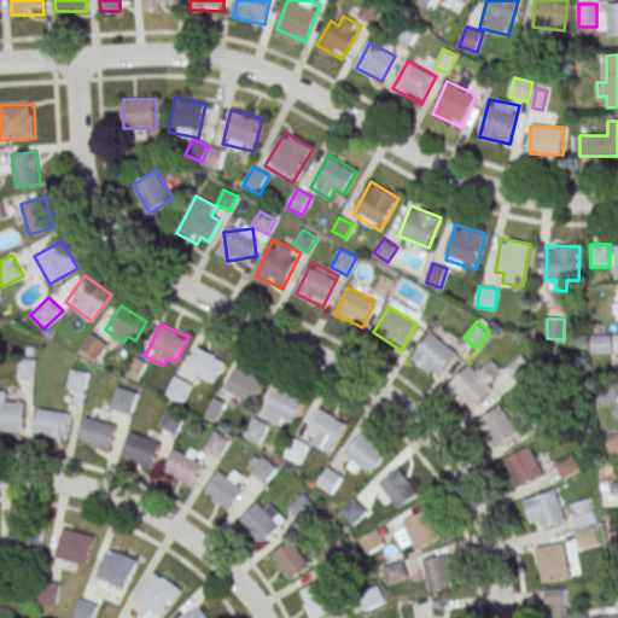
[(109,343),(91,331),(80,349),(98,360),(109,343)]
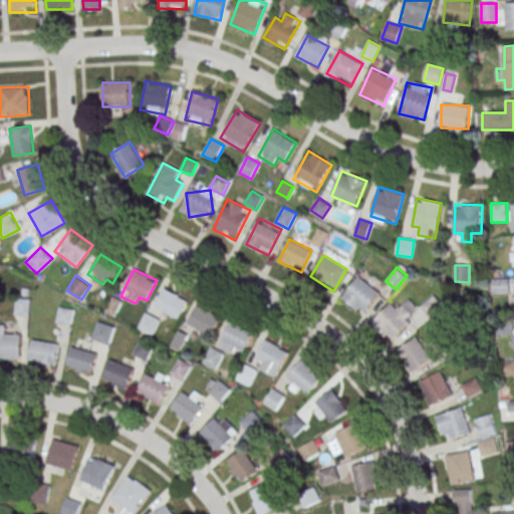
[(342,297),(363,314),(380,293),(359,276),(342,297)]
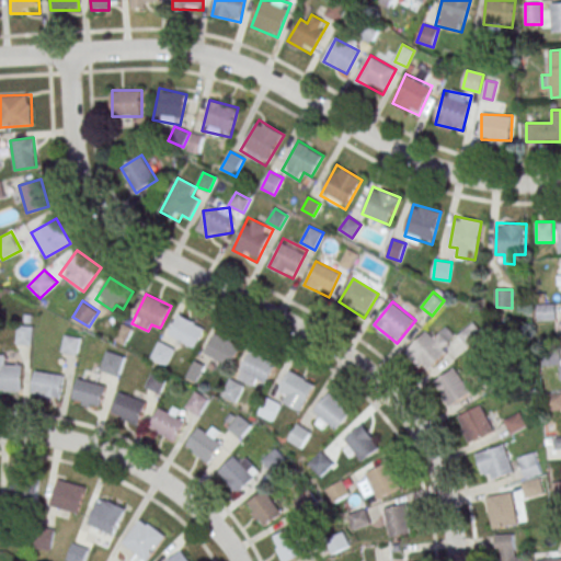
[(556,320),(556,305),(538,305),(538,320),(556,320)]
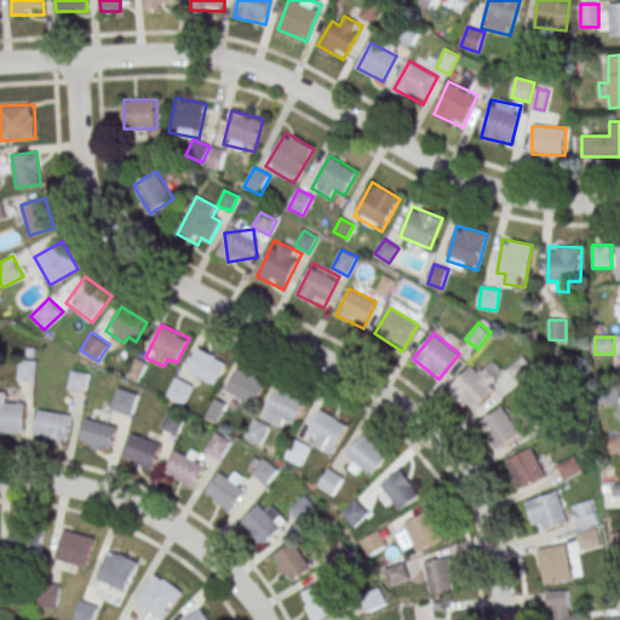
[(187,372),(218,384),(227,360),(196,348),(187,372)]
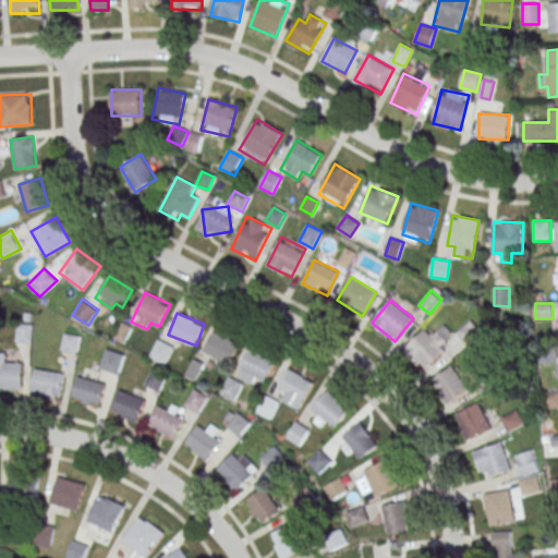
[(33,324),(16,324),(16,342),(33,342),(33,324)]
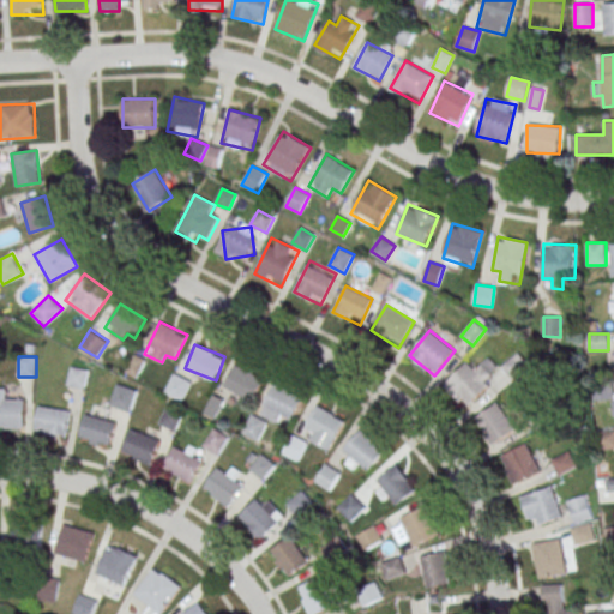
[(489,360),(480,368),(471,359),(445,385),(467,407),(501,372),(489,360)]
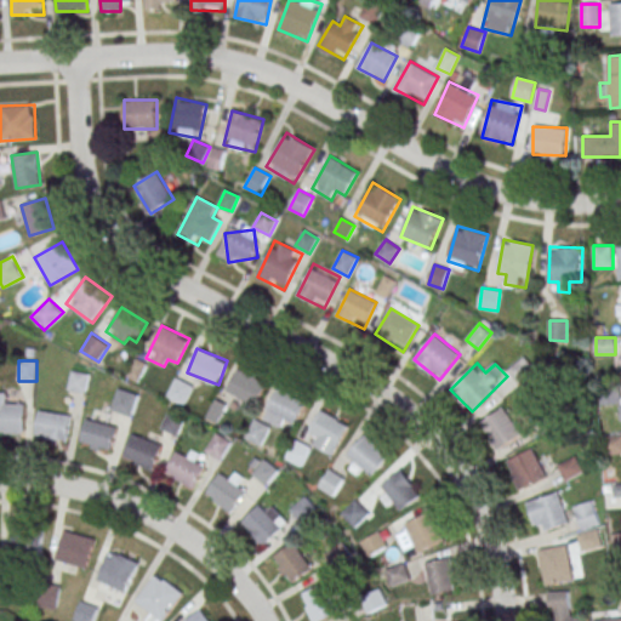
[(267,380),(238,366),(227,392),(256,405),(267,380)]
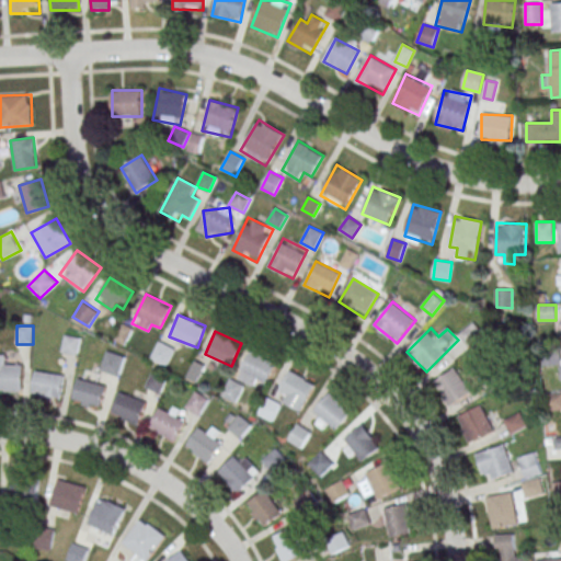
[(79,336),(63,336),(63,353),(79,353),(79,336)]
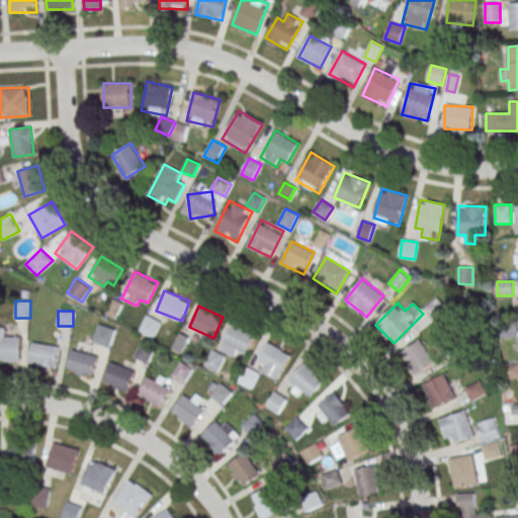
[(154,338),(161,322),(147,315),(139,331),(154,338)]
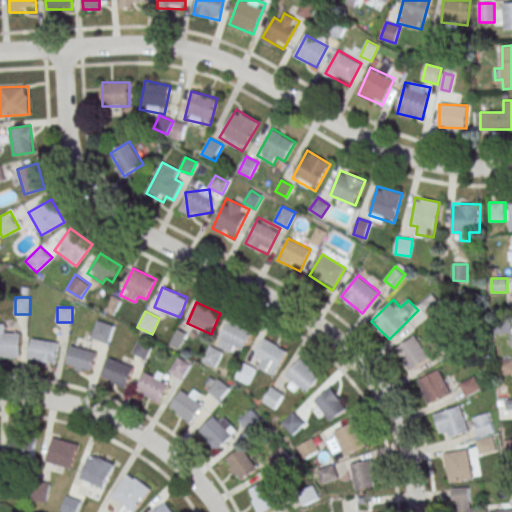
[(115,326),(98,319),(91,338),(109,344),(115,326)]
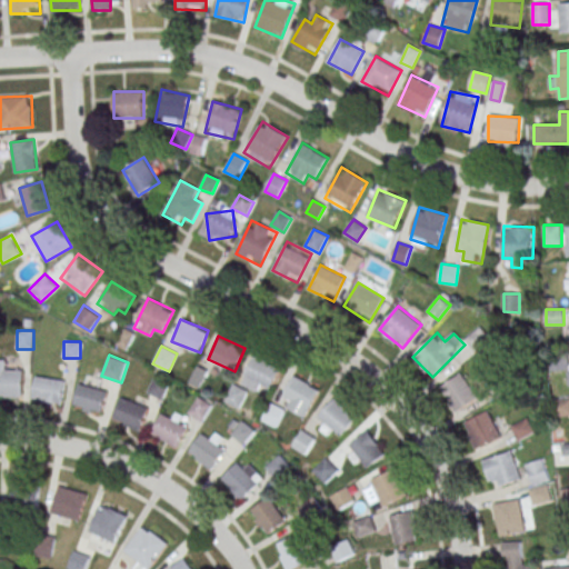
[(273,388),(281,365),(252,356),(243,386),(259,390),(262,383),(273,388)]
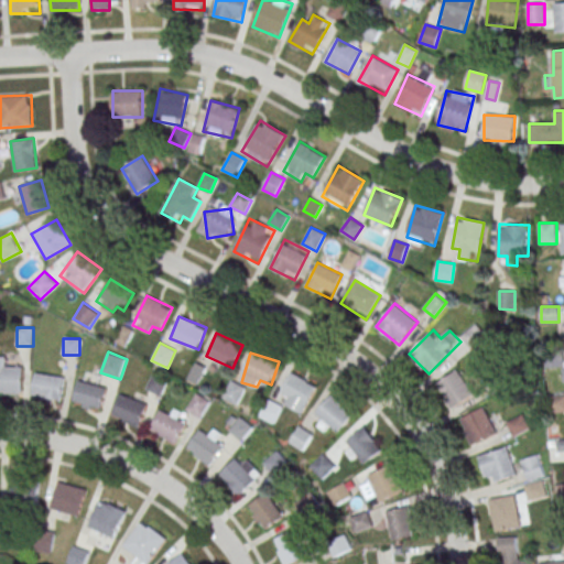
[(0,392),(23,393),(23,368),(7,368),(7,356),(0,356),(0,392)]
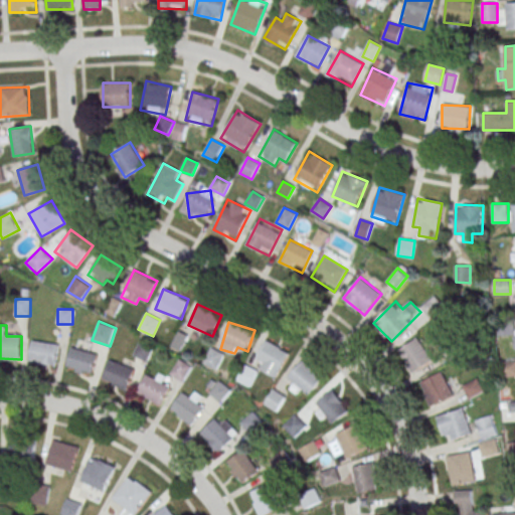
[(179,350),(187,336),(180,332),(172,346),(179,350)]
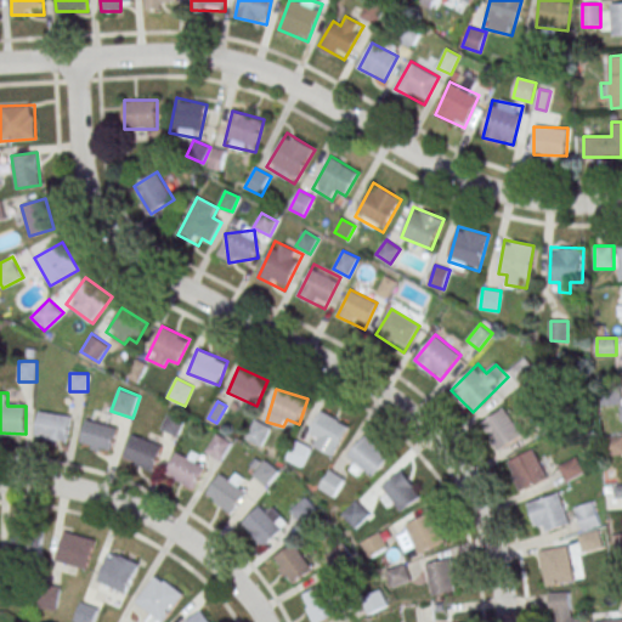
[(499,450),(522,435),(504,408),(482,423),(499,450)]
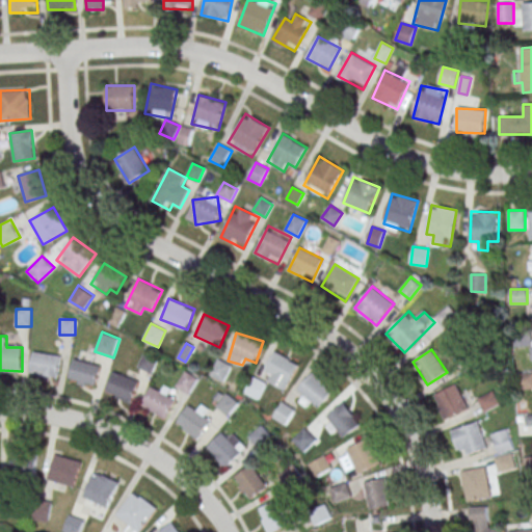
[(159,356),(145,351),(138,367),(153,372),(159,356)]
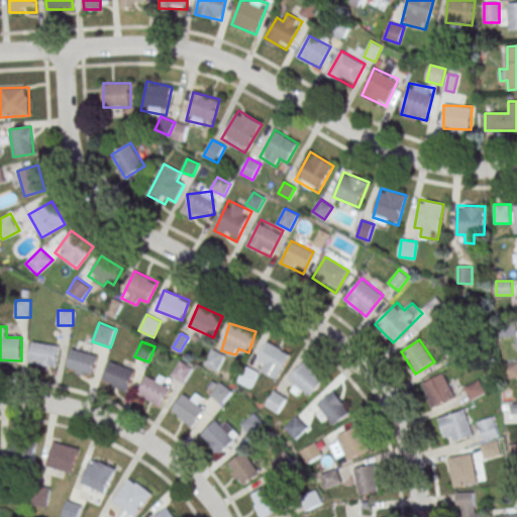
[(266,364),(262,371),(278,379),(291,353),(267,341),(257,359),(266,364)]
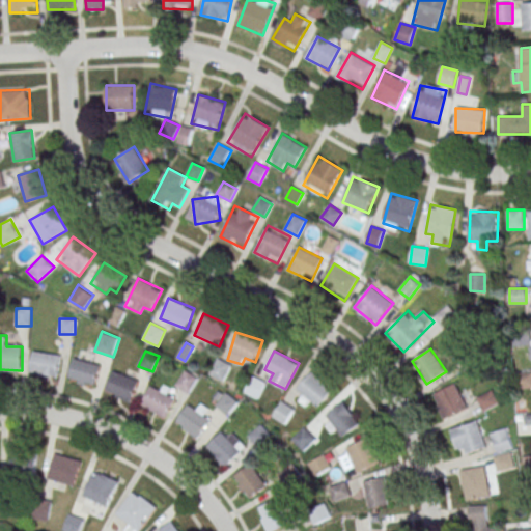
[(59,376),(61,355),(33,352),(31,373),(59,376)]
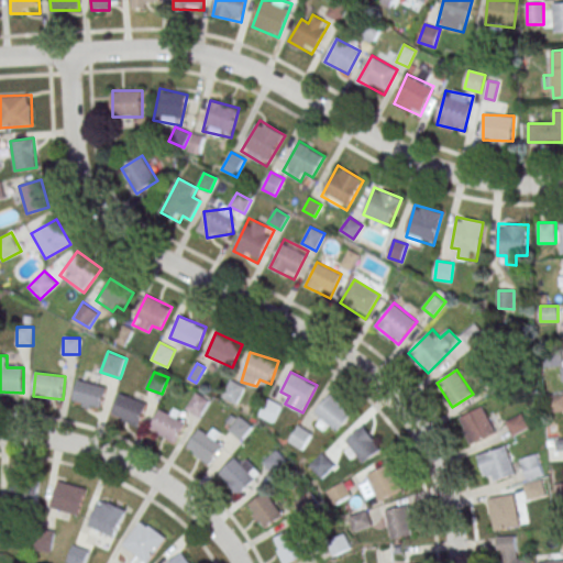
[(102,409),(108,386),(78,379),(73,403),(102,409)]
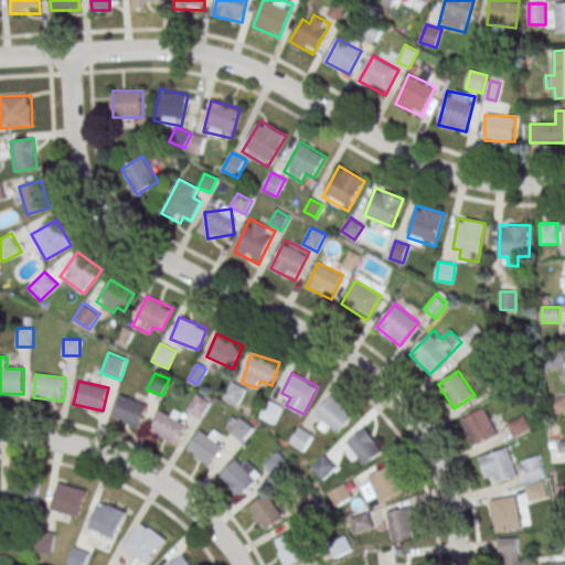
[(223,397),(237,406),(246,390),(233,381),(223,397)]
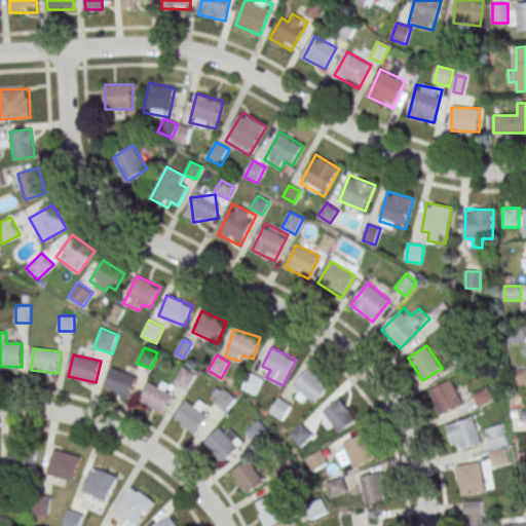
[(129,398),(138,376),(113,367),(105,388),(129,398)]
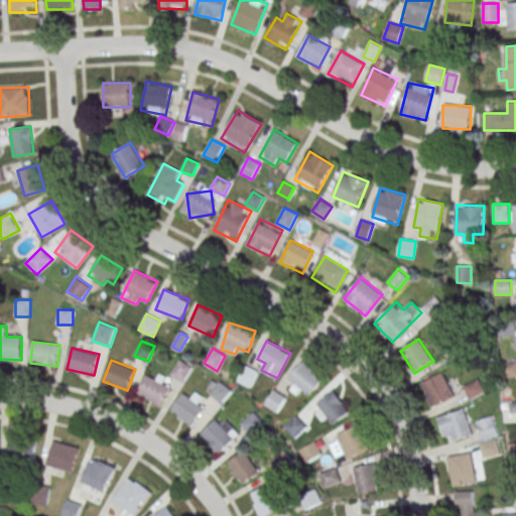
[(184,382),(192,367),(180,360),(171,375),(184,382)]
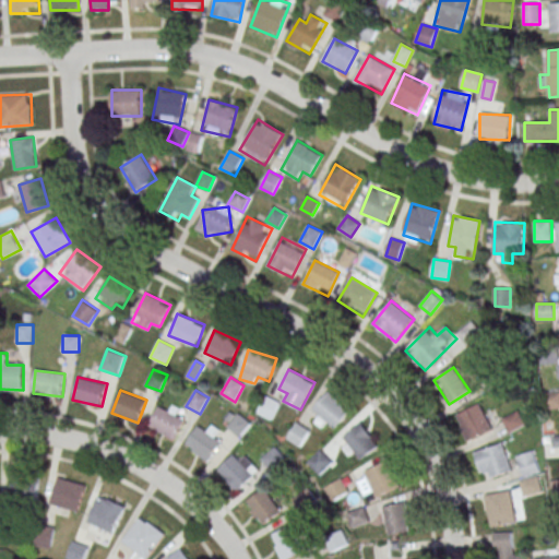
[(319,427),(331,425),(347,421),(342,392),(312,399),(319,427)]
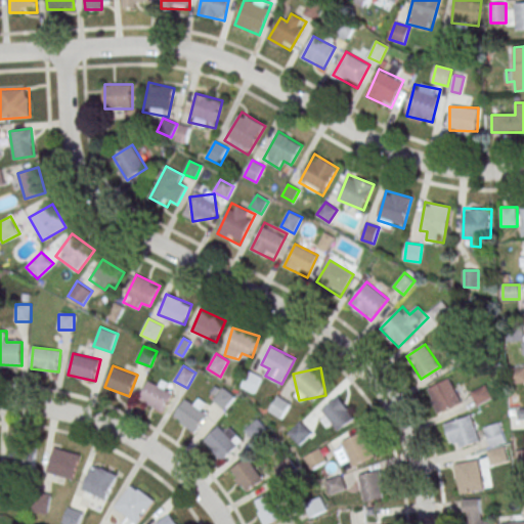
[(254,393),(262,379),(250,372),(242,386),(254,393)]
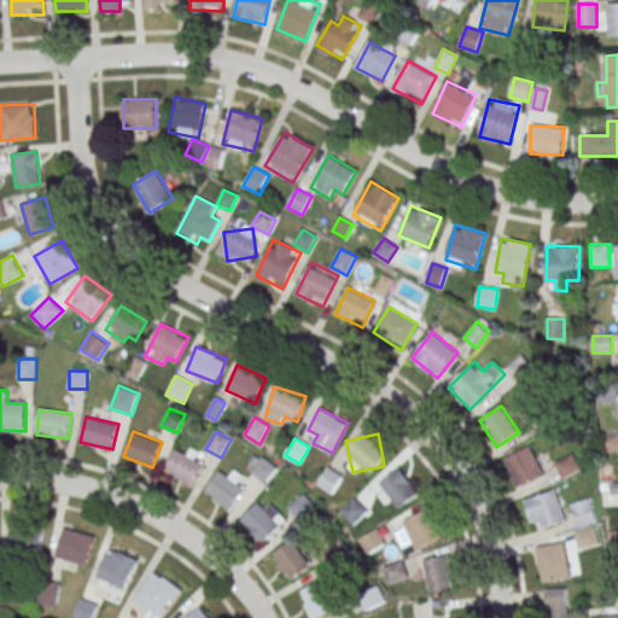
[(503,459),(518,487),(544,474),(531,445),(503,459)]
